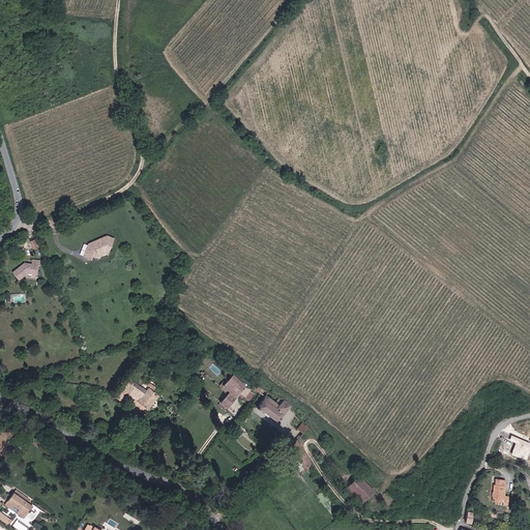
[(108,235),(89,244),(84,258),(91,260),(93,256),(96,258),(97,255),(106,251),(109,252),(114,238),(108,235)]
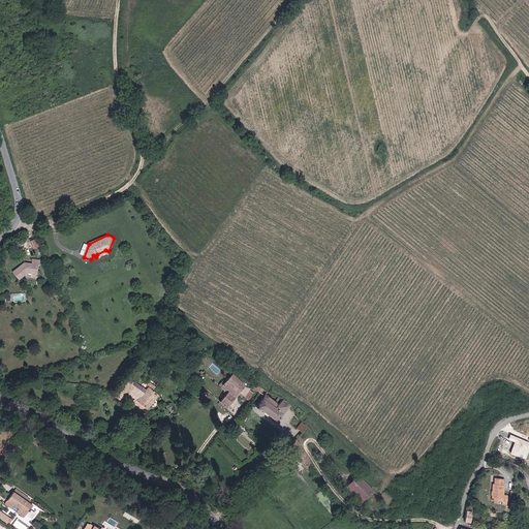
[(40,265),(41,259),(33,258),(32,263),(26,261),(13,270),(19,278),(28,272),(37,274),(39,265),(40,265)]
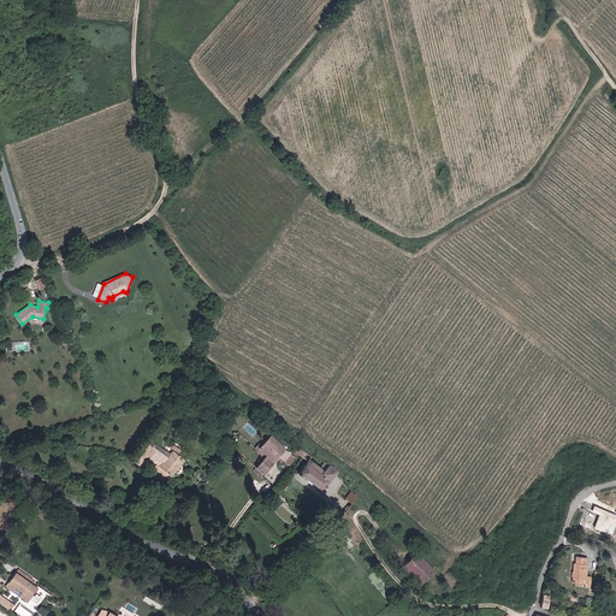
[(256,466),(264,473),(280,455),(291,465),(297,457),(286,446),(273,434),(259,450),(266,456),(256,466)]
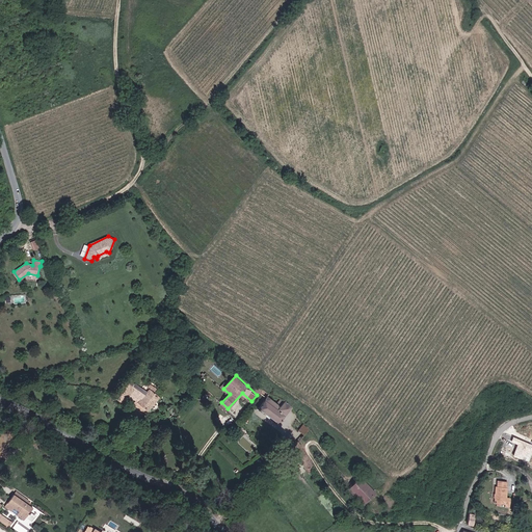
[(155,388),(152,384),(148,389),(149,390),(147,392),(144,395),(135,388),(130,383),(118,399),(124,403),(129,395),(138,402),(134,407),(140,413),(143,415),(148,409),(149,410),(159,397),(152,392),(155,388)]
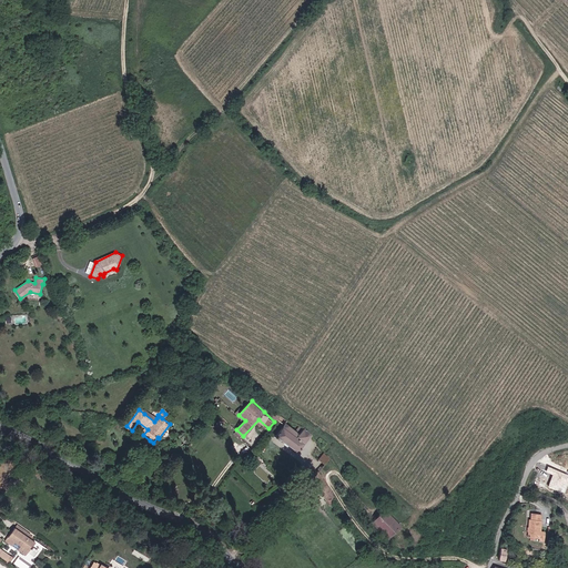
[(154,422),(156,418),(146,411),(144,414),(154,422)]
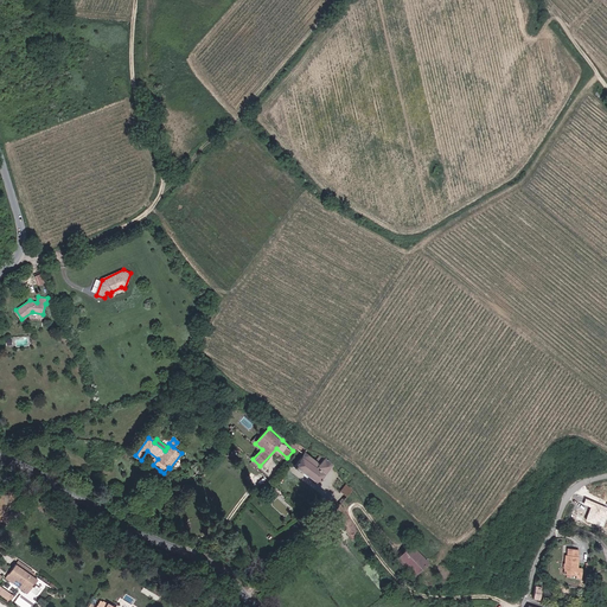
[(185,448),(177,442),(173,447),(181,453),(185,448)]
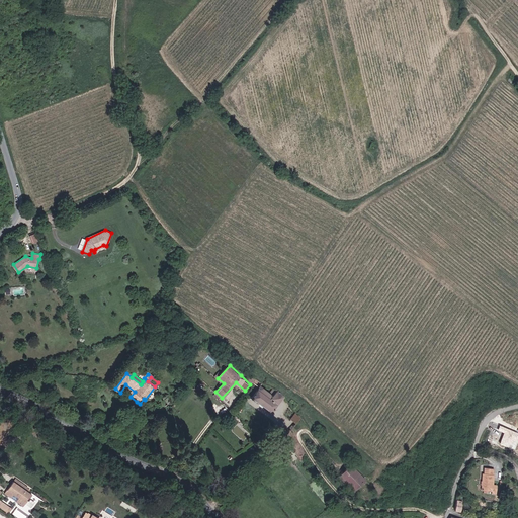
[(261,385),(263,382),(252,377),(250,382),(260,387),(253,397),(252,397),(252,398),(251,398),(252,399),(253,399),(271,411),(271,412),(272,413),(273,414),(274,413),(274,412),(274,411),(285,398),(279,391),(274,396),(261,385)]
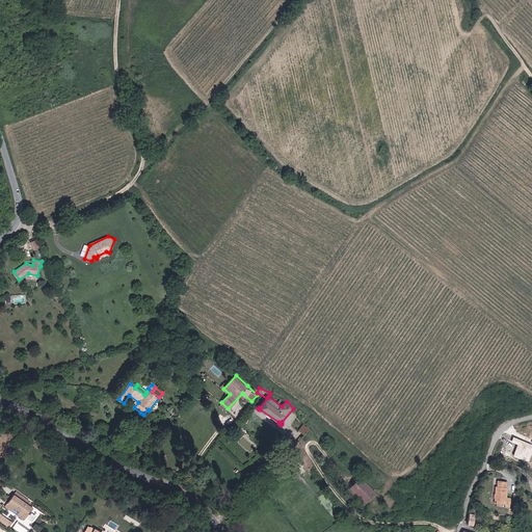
[(299,430),(304,435),(311,429),(306,424),(299,430)]
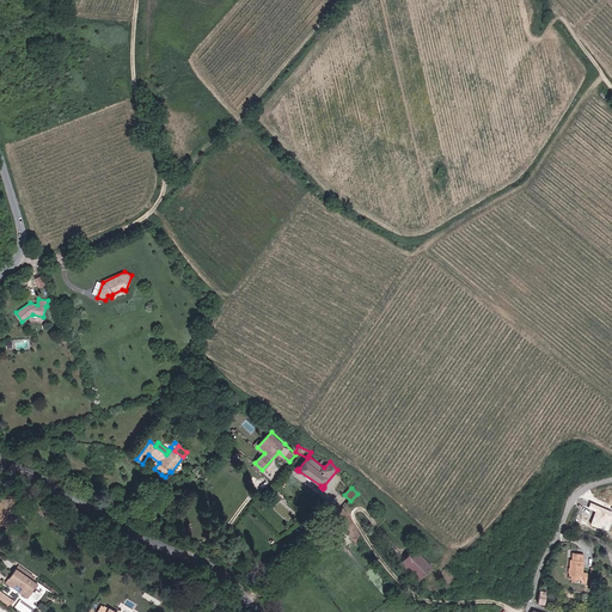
[(360,536),(356,528),(344,508),(336,514),(343,525),(352,539),(360,536)]
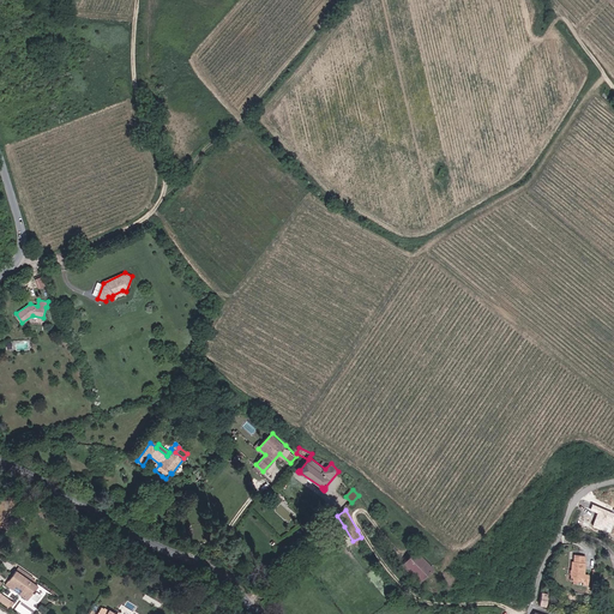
[(401,564),(417,581),(432,567),(415,551),(401,564)]
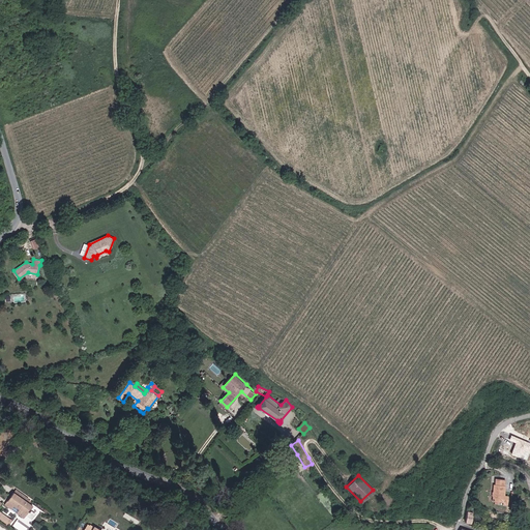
[(505,479),(497,478),(497,483),(495,483),(493,499),(502,501),(502,502),(506,503),(507,495),(504,494),(505,479)]
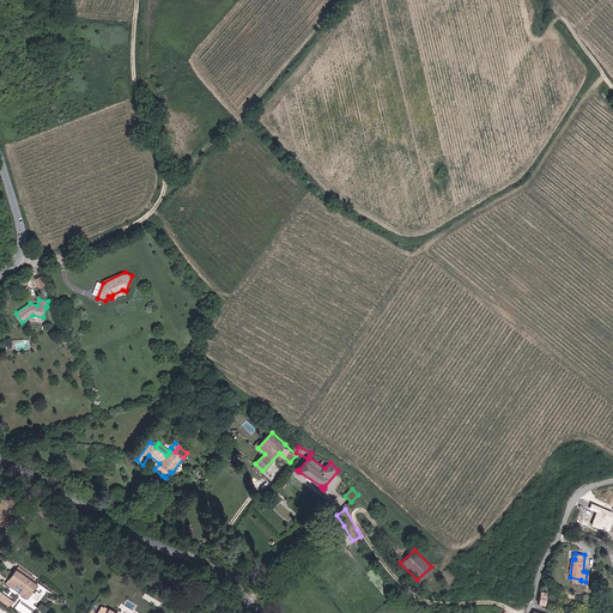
[(20,566),(17,570),(31,580),(34,576),(20,566)]
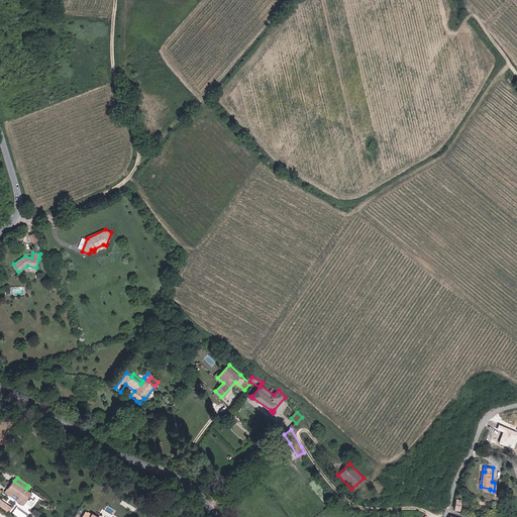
[(26,489),(14,481),(5,494),(11,498),(14,494),(19,498),(17,502),(24,506),(33,494),(26,489)]
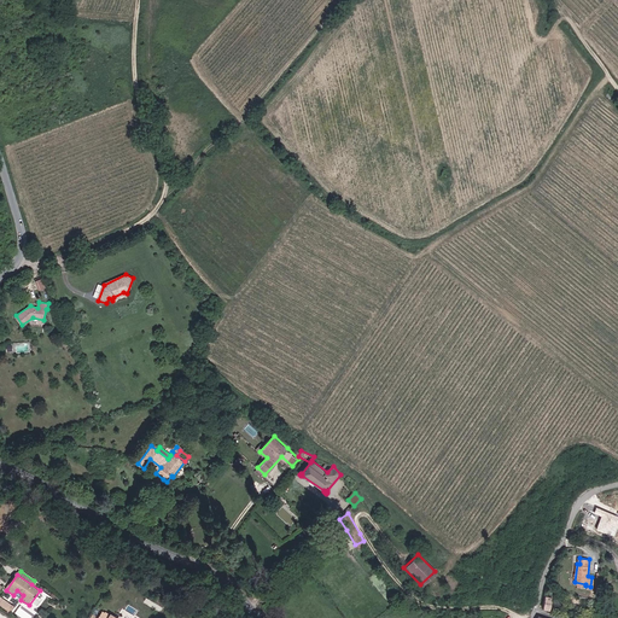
[(1,598),(0,599),(0,605),(12,613),(16,607),(1,598)]
